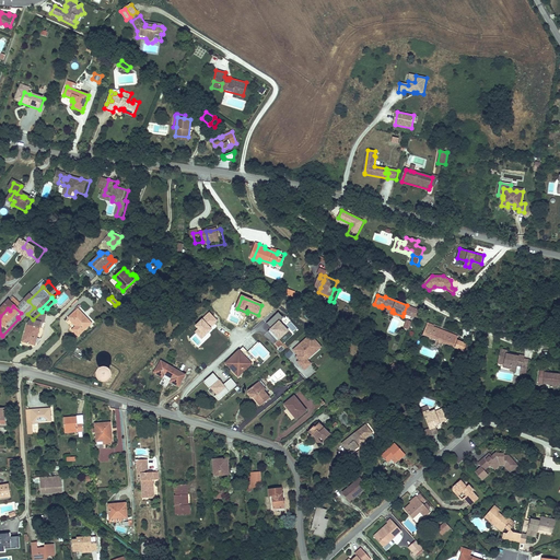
[(408,315),(413,317),(417,310),(410,307),(408,315)]
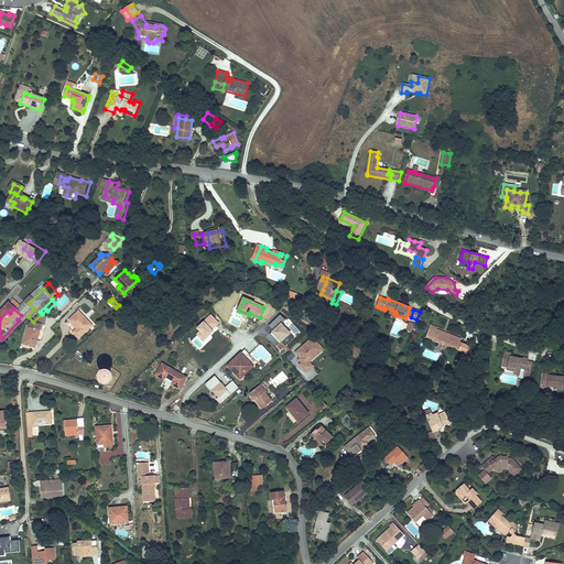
[(83,338),(96,326),(82,312),(73,321),(80,328),(76,333),(83,338)]
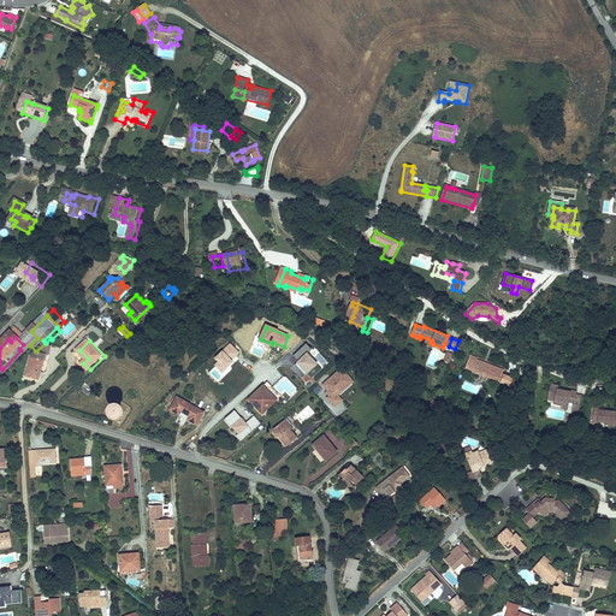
[(45,349),(43,354),(40,353),(35,357),(30,378),(37,380),(39,375),(41,377),(47,361),(49,355),(53,356),(57,348),(48,344),(47,349),(45,349)]
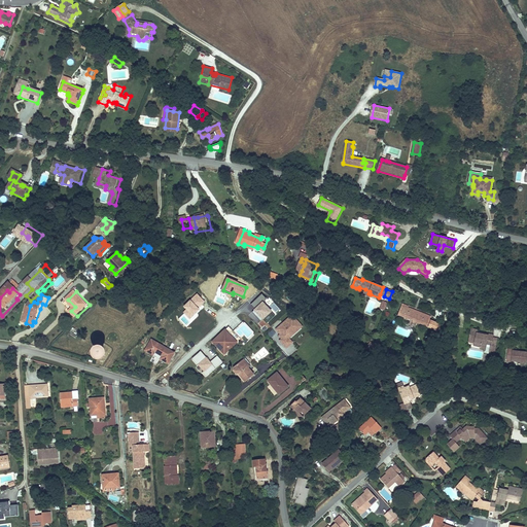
[(262,295),(253,304),(257,309),(256,310),(267,321),(273,316),(270,313),(272,311),(264,303),(268,300),(262,295)]
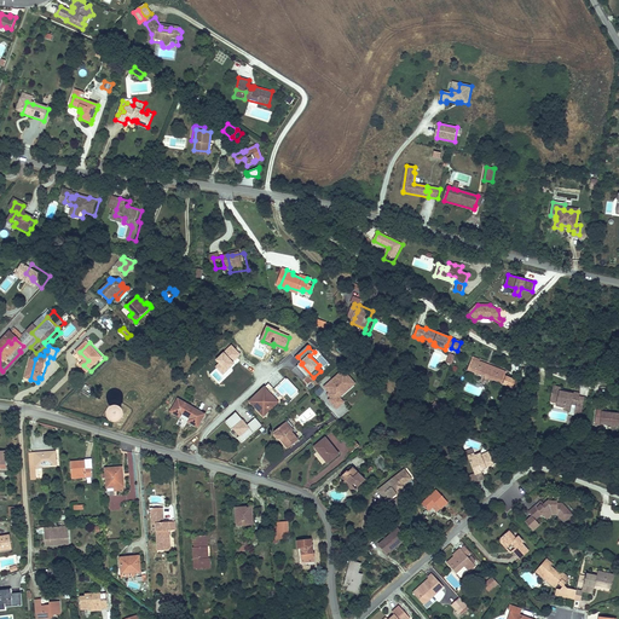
[(513,387),(515,381),(504,376),(507,372),(480,360),(480,359),(473,357),(468,369),(502,383),(503,380),(504,380),(503,383),(513,388),(513,387)]
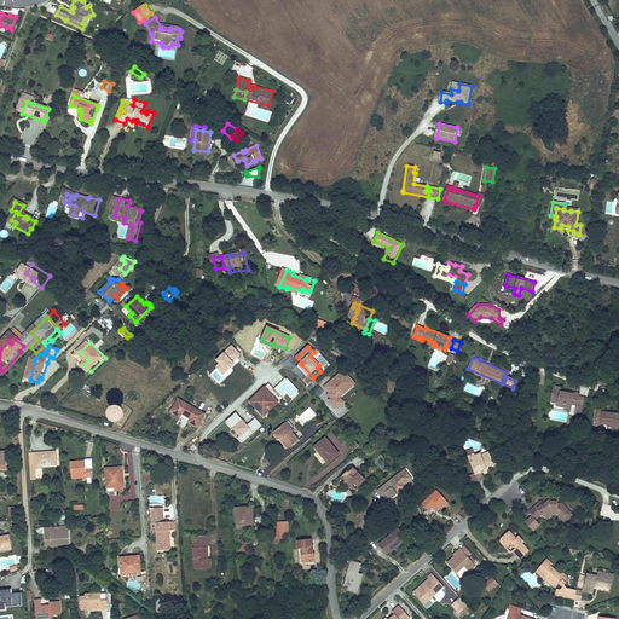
[(352,387),(347,382),(351,379),(343,370),(324,387),(329,393),(331,395),(331,398),(329,400),(336,409),(343,403),(340,398),(340,397),(340,393),(342,391),(345,393),(352,387)]
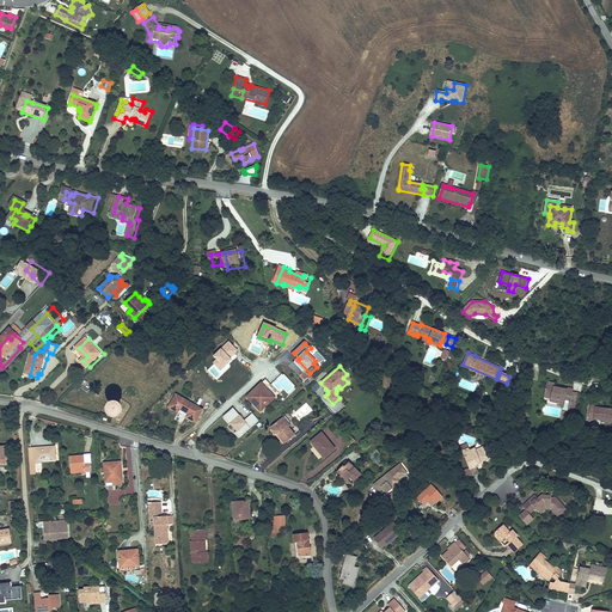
[(267,380),(262,384),(248,397),(261,411),(279,393),(267,380)]
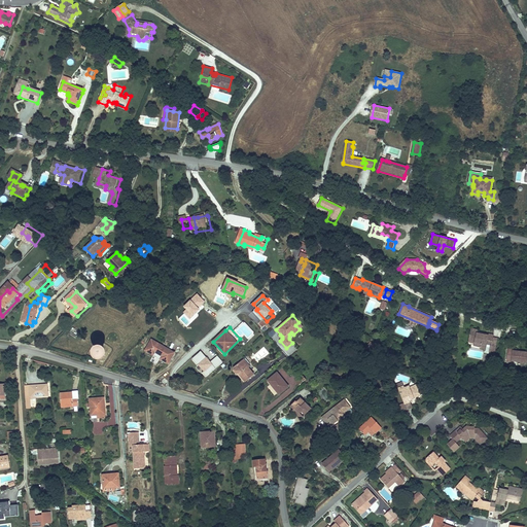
[(481,344),(481,347),(481,348),(486,349),(486,347),(490,348),(489,354),(494,355),(497,339),(493,338),(493,336),(488,335),(488,336),(477,334),(478,330),(471,329),(468,342),(475,343),(481,344)]
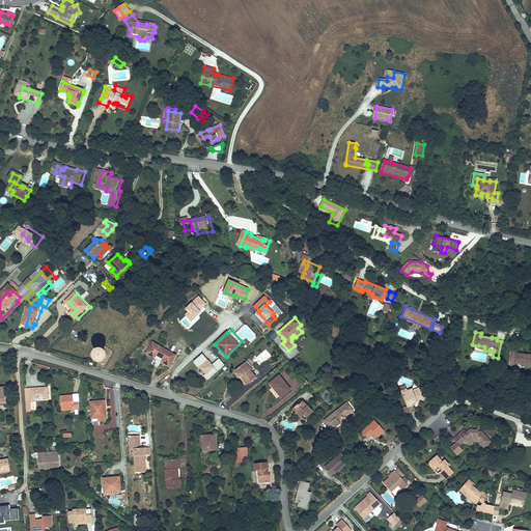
[(171,368),(177,356),(155,342),(148,355),(171,368)]
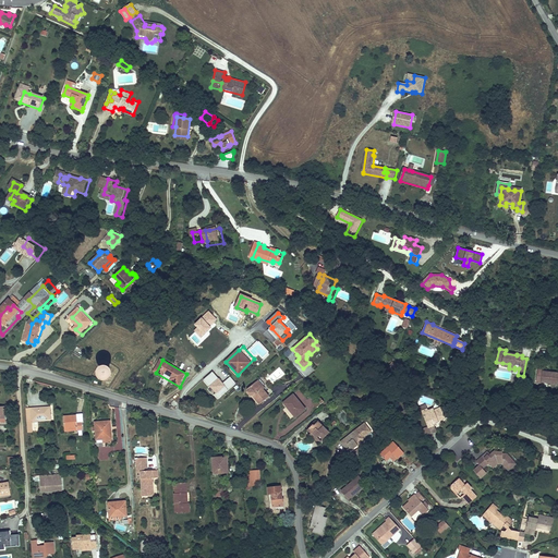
[(387,366),(386,368),(397,375),(399,371),(400,372),(402,368),(402,366),(397,364),(397,365),(392,362),(390,365),(389,364),(388,366),(387,366)]
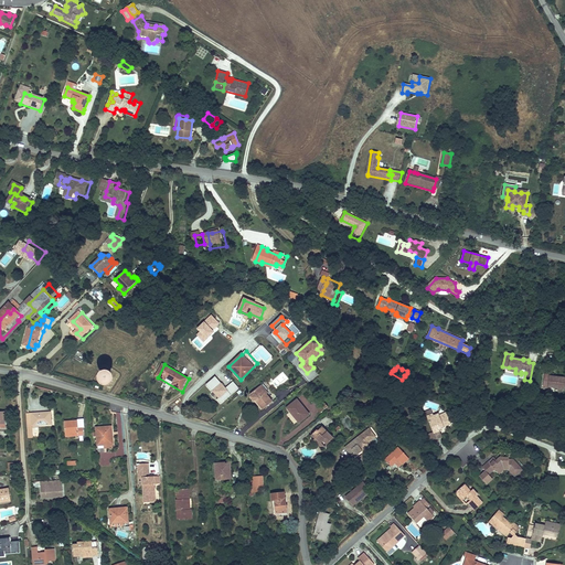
[(114,382),(115,380),(114,376),(113,374),(110,373),(107,372),(105,373),(103,374),(102,377),(100,380),(102,383),(104,385),(106,386),(109,386),(112,384),(114,382)]
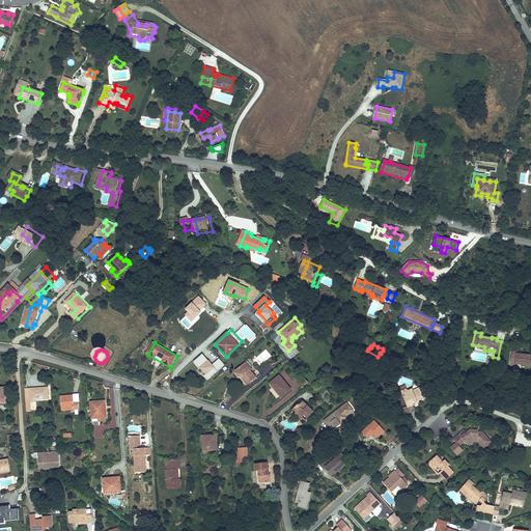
[(515,363),(530,365),(530,355),(516,354),(516,353),(511,352),(510,364),(514,365),(515,363)]
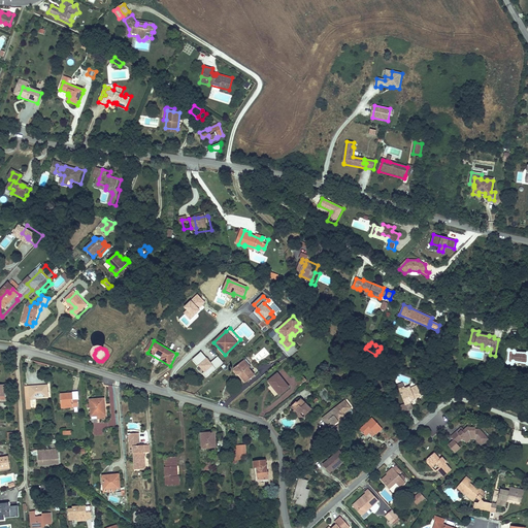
[(201,352),(192,360),(206,376),(222,363),(218,358),(211,363),(201,352)]
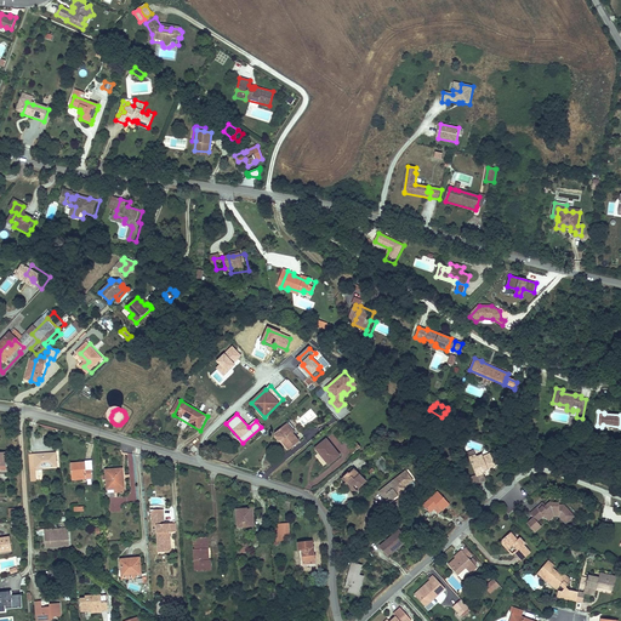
[(279,440),(280,439),(281,439),(283,440),(281,442),(289,450),(300,442),(292,433),(295,432),(292,429),(295,428),(289,421),(275,433),(277,436),(275,436),(279,440)]
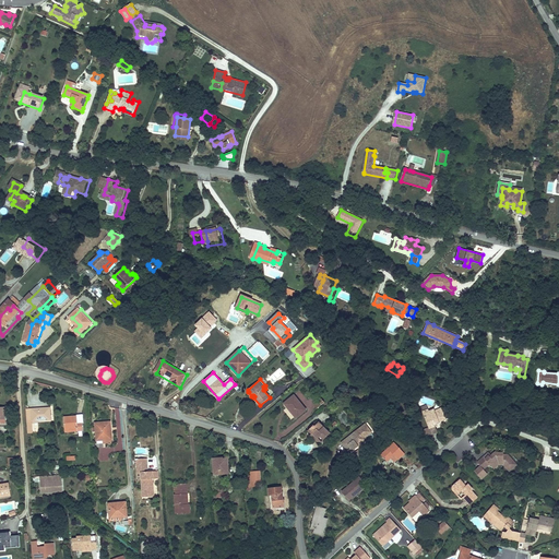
[(306,411),(294,395),(284,404),(296,418),(306,411)]
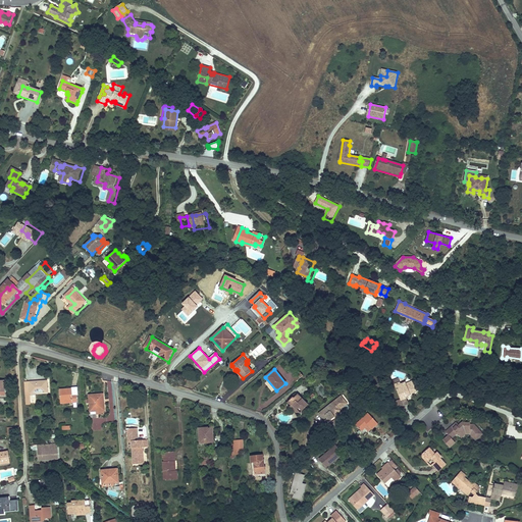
[(393,381),(396,388),(402,386),(401,384),(399,379),(393,381)]
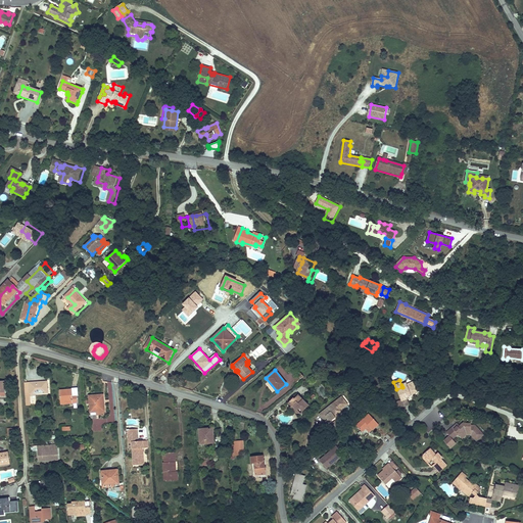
[(402,387),(396,389),(400,400),(403,407),(410,405),(407,397),(412,395),(411,394),(418,392),(414,382),(407,384),(407,383),(401,385),(402,387)]
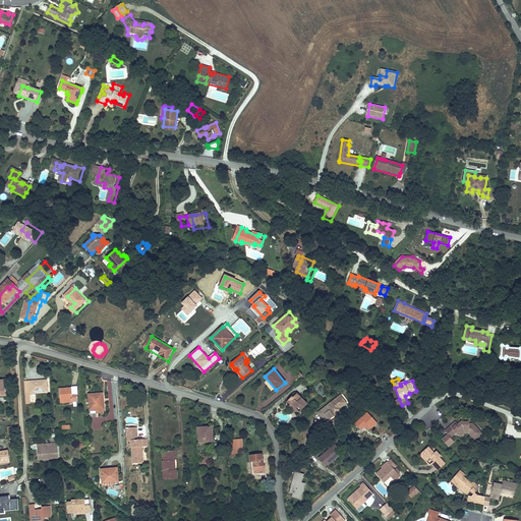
[(27,393),(33,393),(51,392),(50,382),(32,383),(26,383),(27,393)]
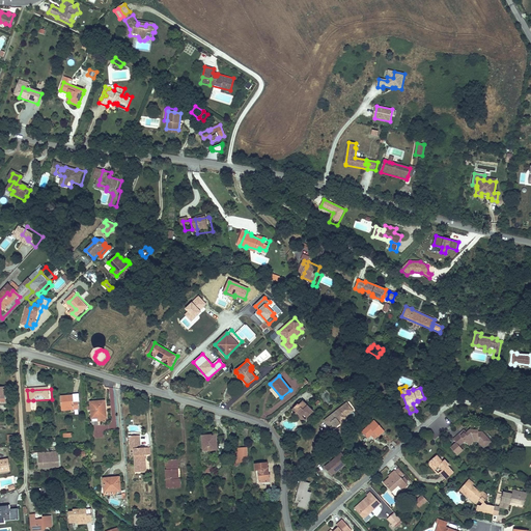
[(77,413),(82,413),(81,406),(76,406),(76,398),(64,399),(65,412),(77,412),(77,413)]
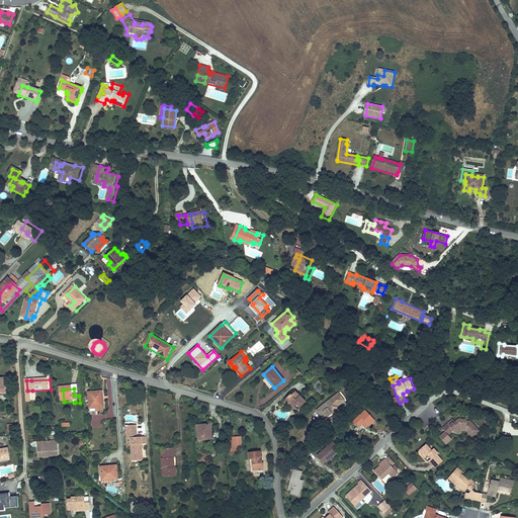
[(296,404),(299,408),(306,402),(294,392),(291,396),(290,395),(285,399),(289,403),(289,402),(294,406),(296,404)]
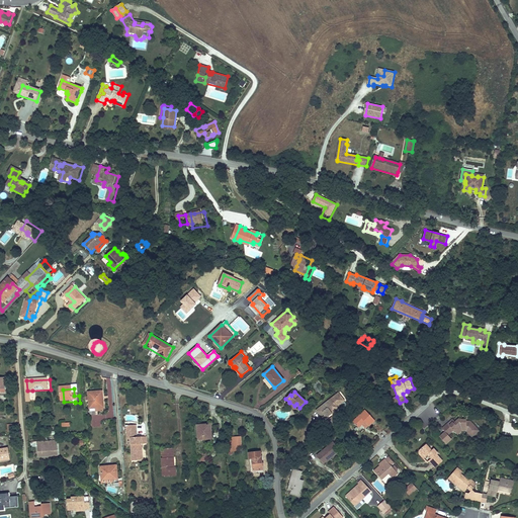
[(344,401),(338,394),(318,410),(325,419),(340,408),(338,406),(344,401)]
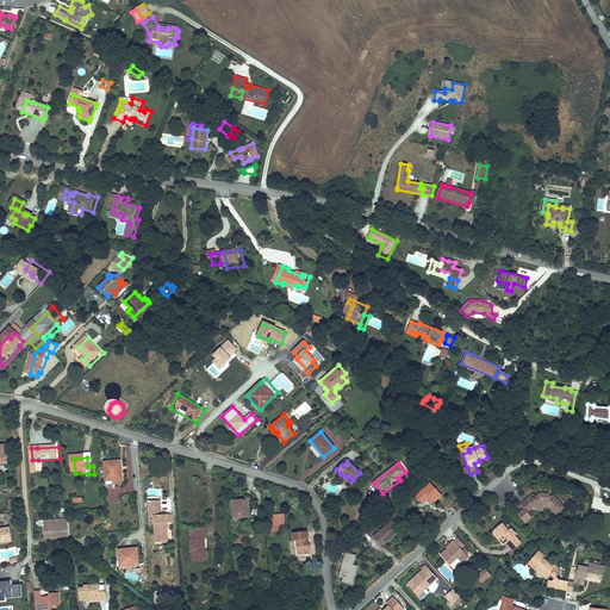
[(110,485),(124,485),(124,472),(125,471),(124,465),(109,466),(110,485)]
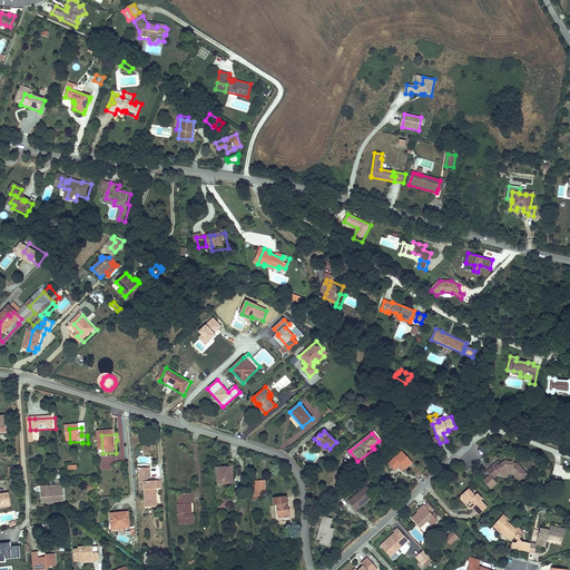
[(326,453),(330,449),(326,444),(324,446),(318,442),(318,443),(317,444),(326,453)]
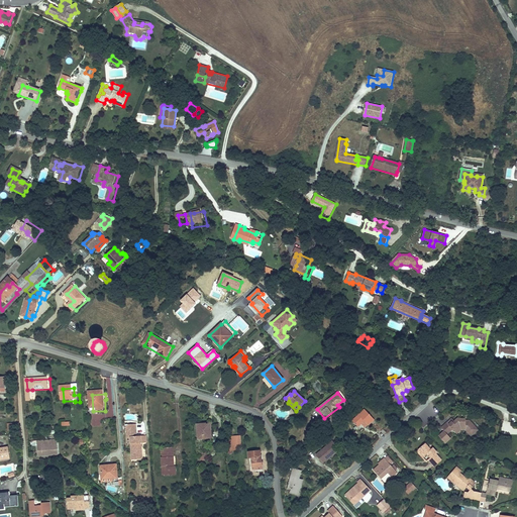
[(365,409),(352,421),(357,427),(362,423),(366,427),(368,425),(369,425),(375,419),(365,409)]
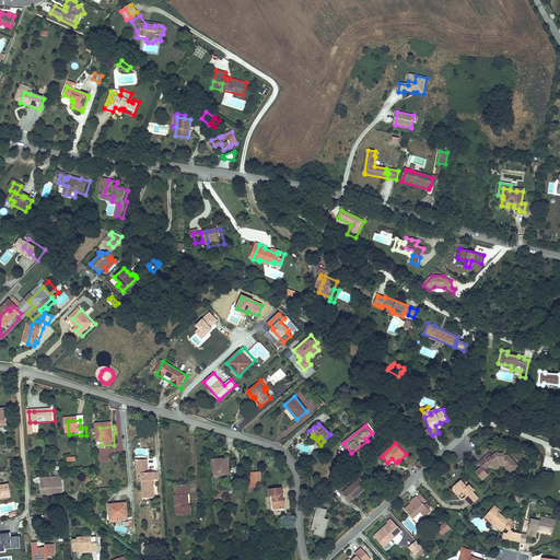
[(361,450),(353,455),(359,463),(366,457),(361,450)]
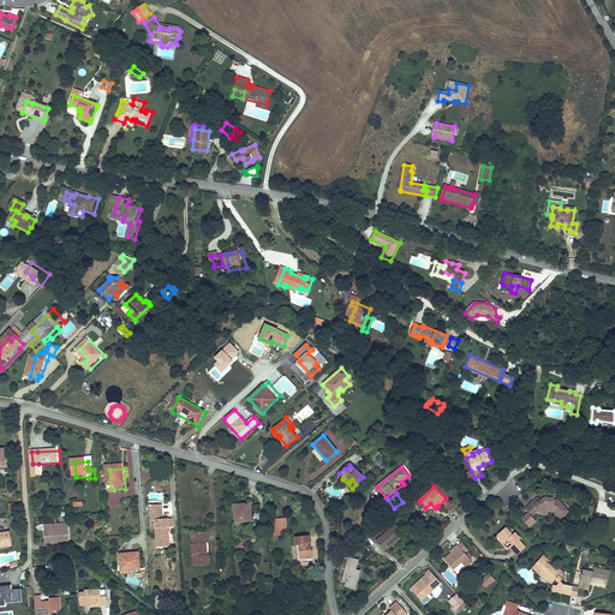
[(120,497),(111,496),(109,507),(120,507),(120,497)]
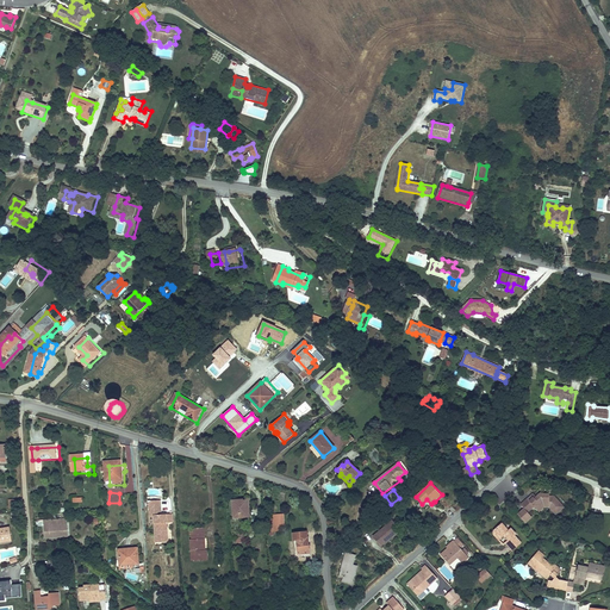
[(548,504),(548,508),(549,508),(553,511),(555,509),(558,512),(564,508),(554,497),(549,497),(549,495),(540,495),(535,499),(534,498),(529,500),(528,499),(521,505),(524,509),(517,515),(526,523),(531,517),(527,512),(534,506),(536,504),(540,508),(543,504),(548,504)]
